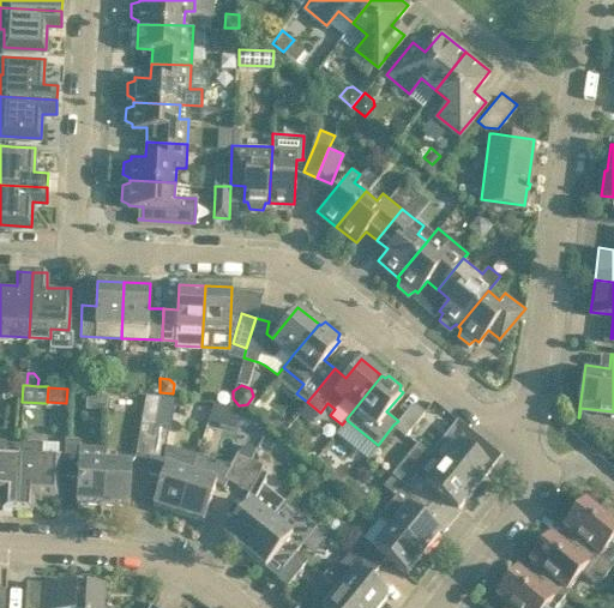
[(136,453),(150,456),(155,425),(157,413),(160,393),(145,393),(140,422),(136,453)]
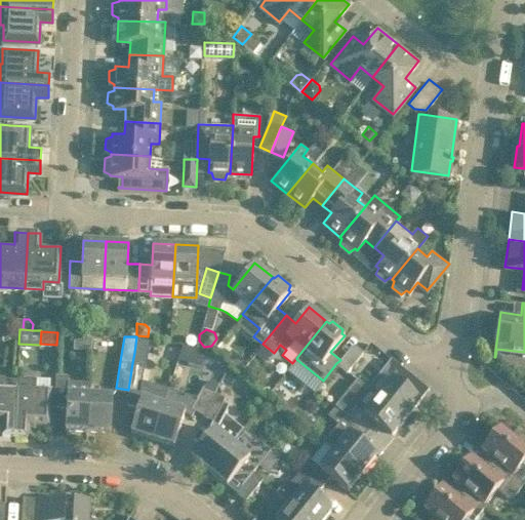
[(347,371),(350,366),(363,351),(354,343),(339,359),(340,360),(336,363),(347,371)]
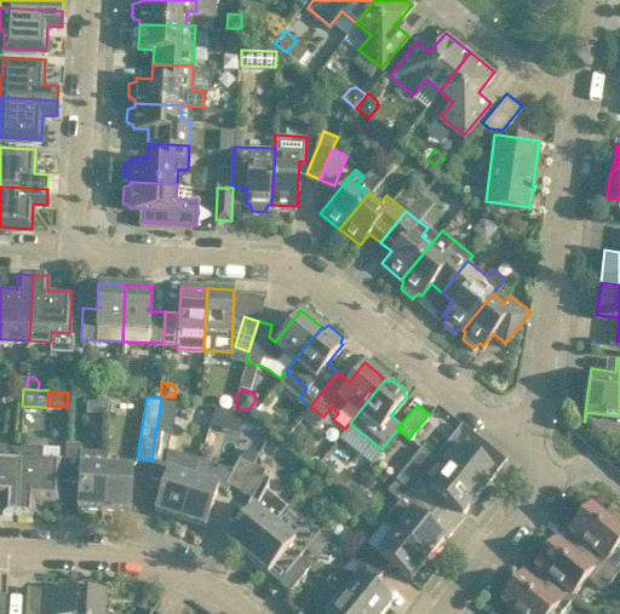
[(237,426),(241,411),(216,406),(213,422),(237,426)]
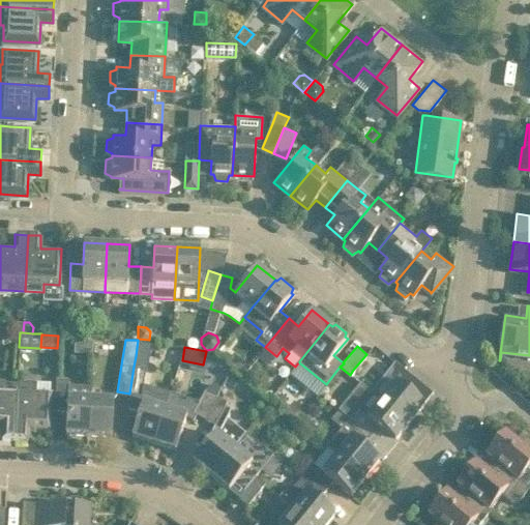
[(249,365),(234,351),(226,361),(241,375),(249,365)]
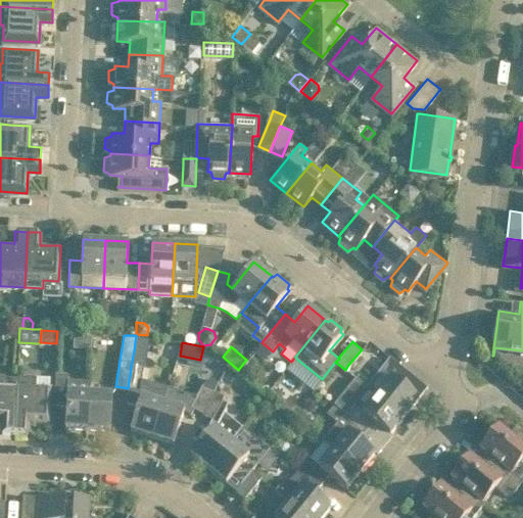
[(389,376),(376,392),(403,415),(418,397),(410,390),(419,380),(389,356),(380,368),(389,376)]
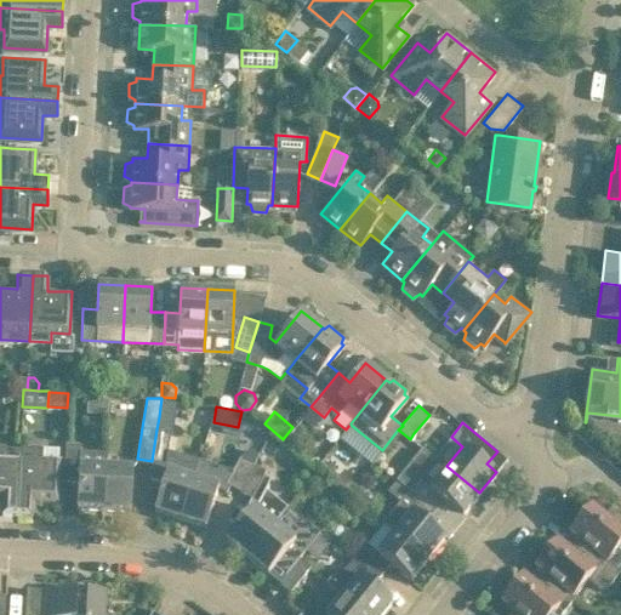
[(171,432),(157,430),(152,461),(165,462),(171,432)]
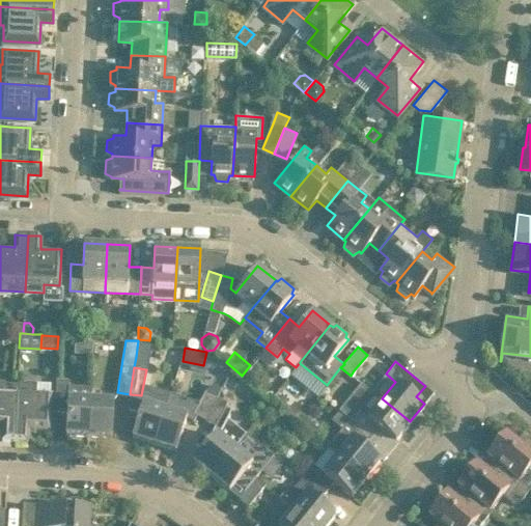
[(18,382),(15,438),(28,439),(28,426),(50,427),(51,407),(52,391),(50,391),(51,381),(36,380),(36,383),(18,382)]
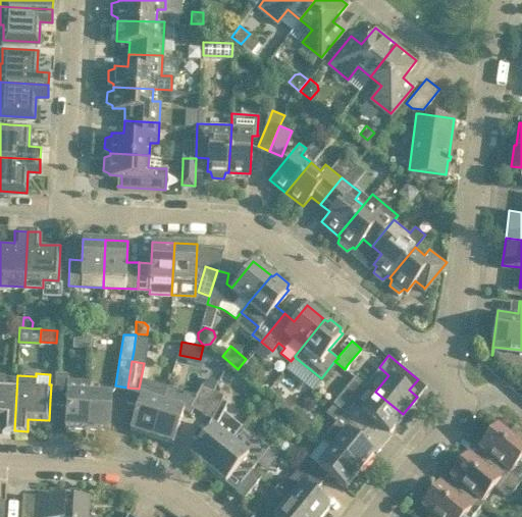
[(2,430),(14,430),(17,375),(0,374),(0,417),(3,418),(2,430)]
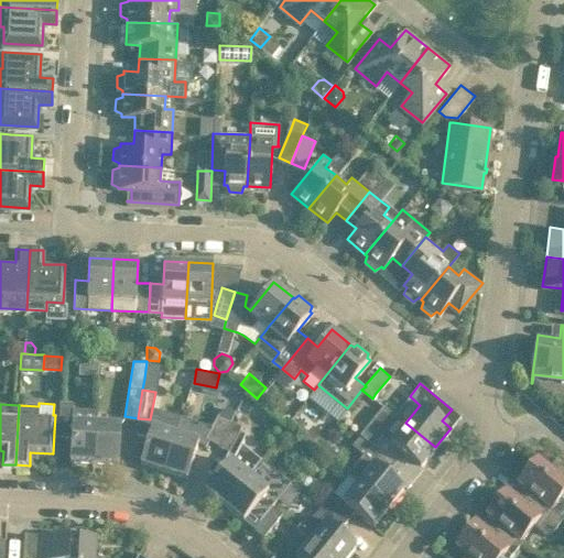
[(69,459),(95,460),(97,422),(73,420),(73,407),(60,406),(58,435),(72,436),(69,459)]
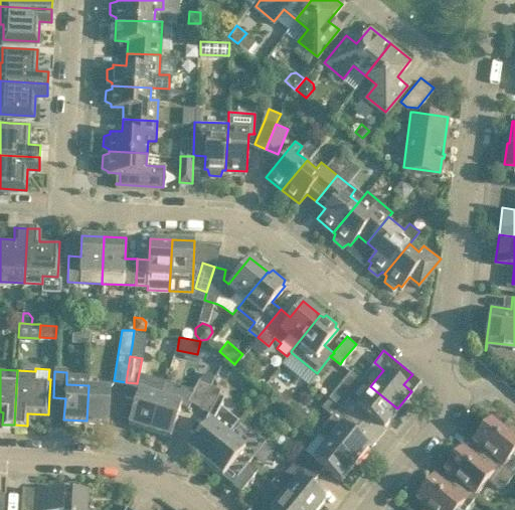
[(126,382),(123,396),(136,399),(134,402),(128,421),(150,429),(160,394),(165,380),(139,372),(137,383),(126,382)]
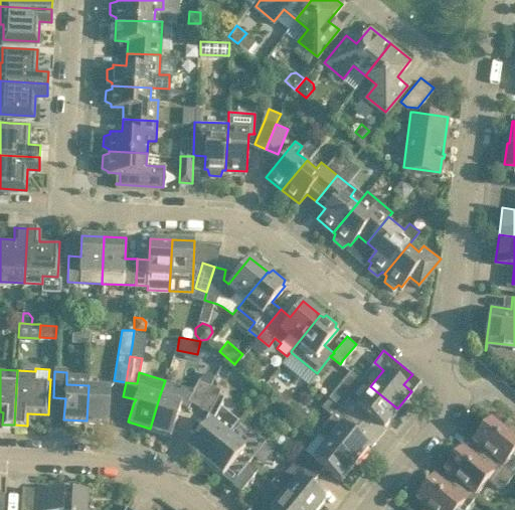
[(191,401),(198,405),(210,382),(200,376),(193,388),(187,399),(191,401)]
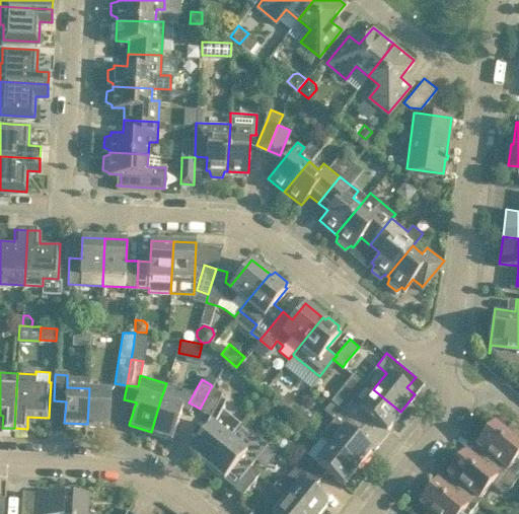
[(342,409),(363,426),(370,416),(386,430),(400,412),(373,389),(364,382),(342,409)]
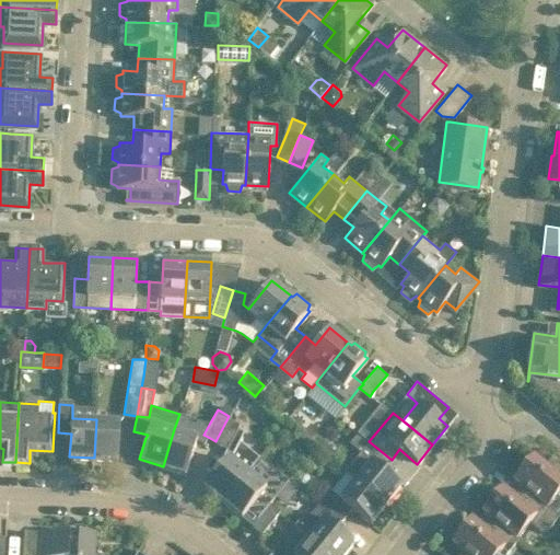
[(174,429),(163,466),(186,474),(190,458),(197,440),(203,443),(208,437),(203,435),(210,423),(179,414),(174,429)]
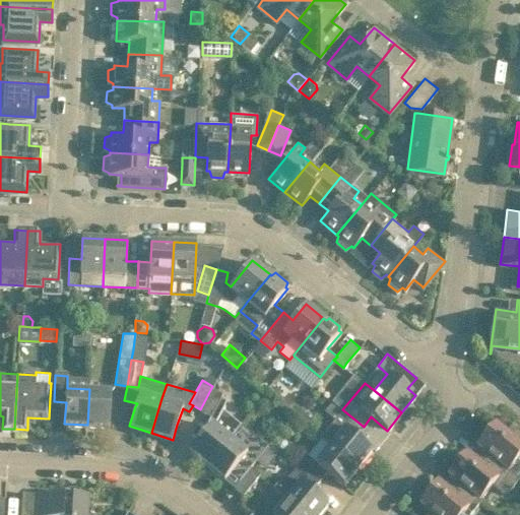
[(230,436),(241,423),(241,422),(240,423),(222,409),(225,405),(223,404),(221,408),(216,405),(221,395),(223,392),(212,386),(200,409),(211,415),(208,421),(211,423),(190,450),(207,464),(230,436)]
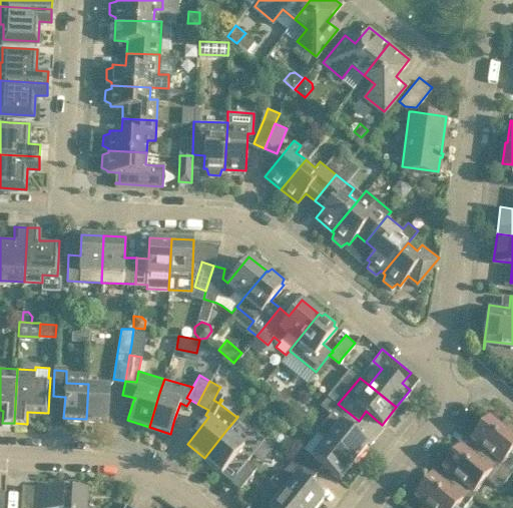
[(110,385),(88,384),(86,419),(108,420),(110,385)]
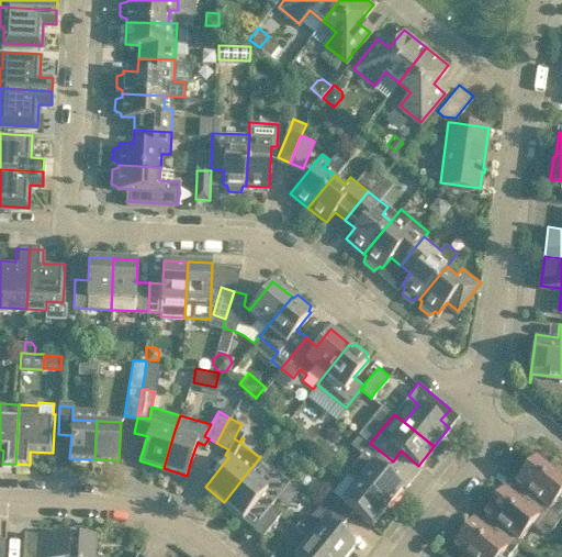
[(310,430),(303,437),(314,446),(323,435),(316,430),(310,430)]
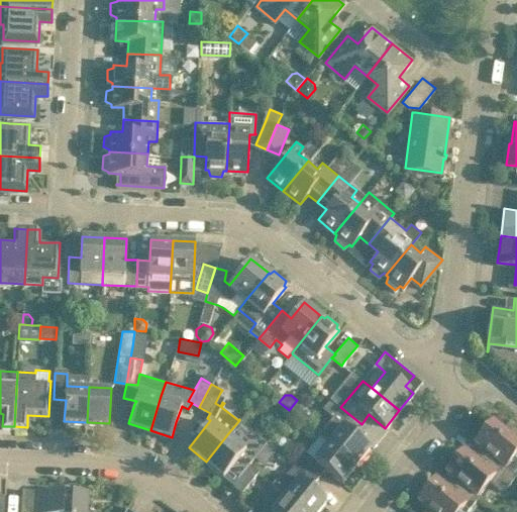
[(328,441),(356,464),(371,446),(353,433),(362,424),(340,407),(319,433),(328,441)]
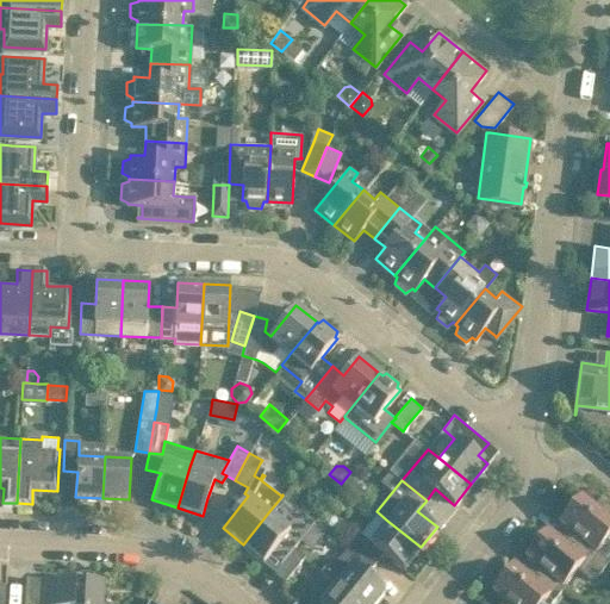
[(609,533),(609,497),(604,492),(603,493),(608,497),(599,508),(580,493),(559,520),(574,531),(574,530),(597,549),(598,548),(609,533)]
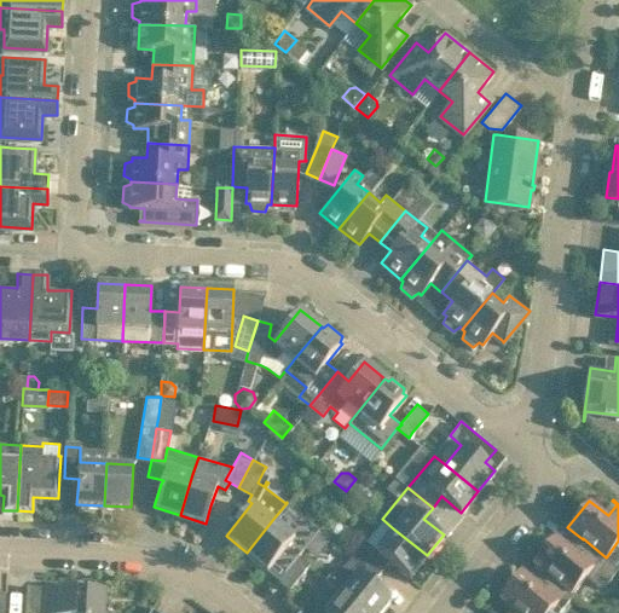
[(287,503),(247,553),(267,570),(283,550),(294,559),(299,554),(314,535),(318,530),(287,504),(288,503),(287,503)]
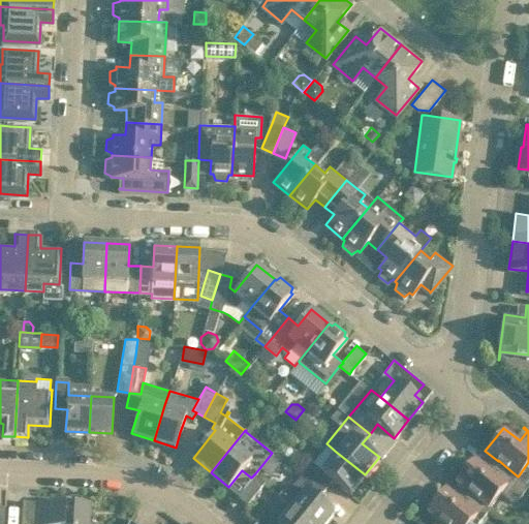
[(272,453),(269,457),(278,465),(285,457),(276,449),(272,453)]
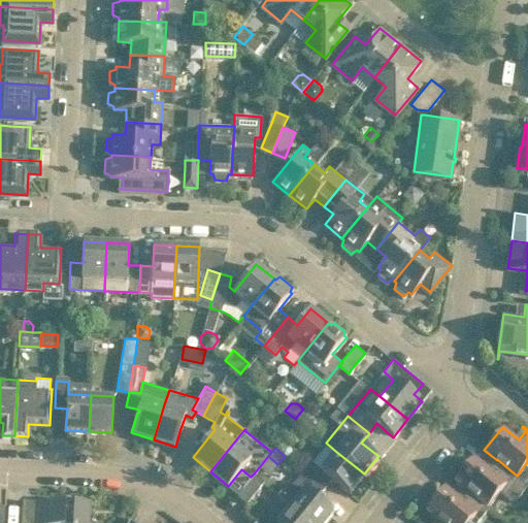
[(304,470),(325,487),(332,478),(349,491),(364,474),(335,451),(321,468),(311,460),(304,470)]
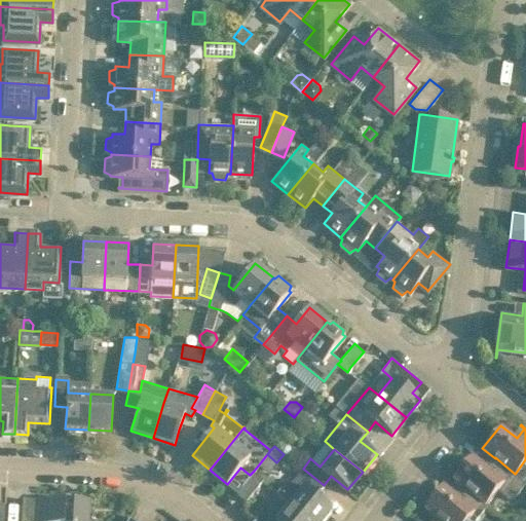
[(453,477),(465,487),(466,487),(486,503),(497,488),(506,496),(514,495),(525,482),(517,475),(516,473),(515,474),(495,457),(495,458),(487,468),(472,454),(453,477)]
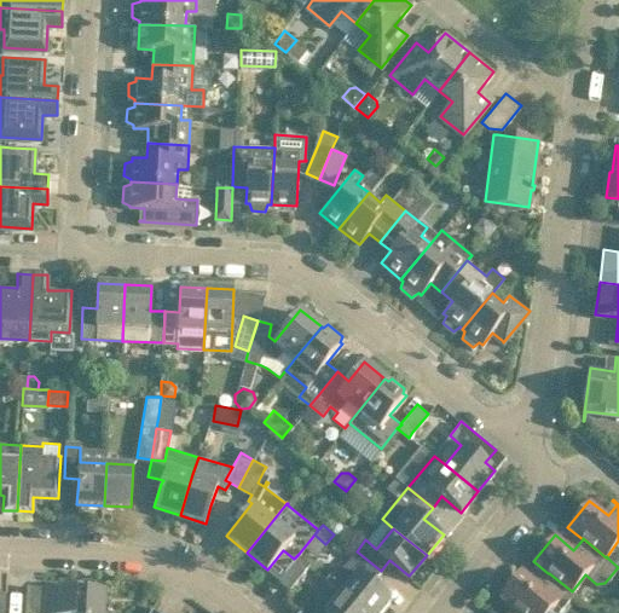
[(381,571),(357,551),(339,573),(330,573),(325,579),(341,593),(366,612),(379,612),(392,599),(371,582),(381,571)]
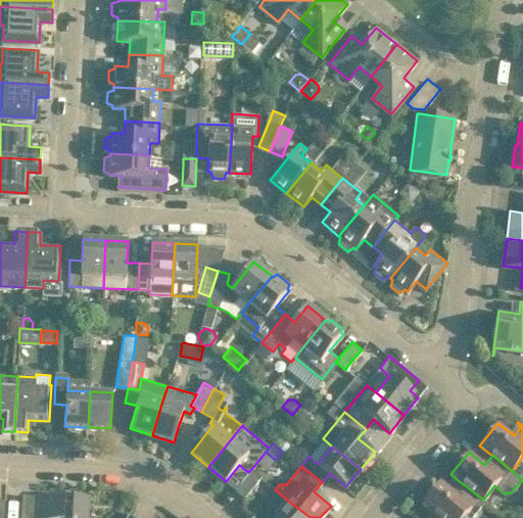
[(248,472),(235,488),(245,497),(262,476),(252,468),(248,472)]
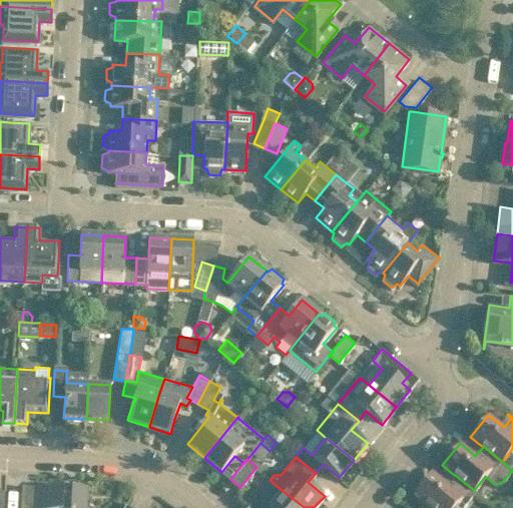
[(462,507),(470,499),(476,491),(474,490),(455,475),(454,475),(447,484),(442,481),(431,472),(414,494),(426,503),(421,507),(462,507)]
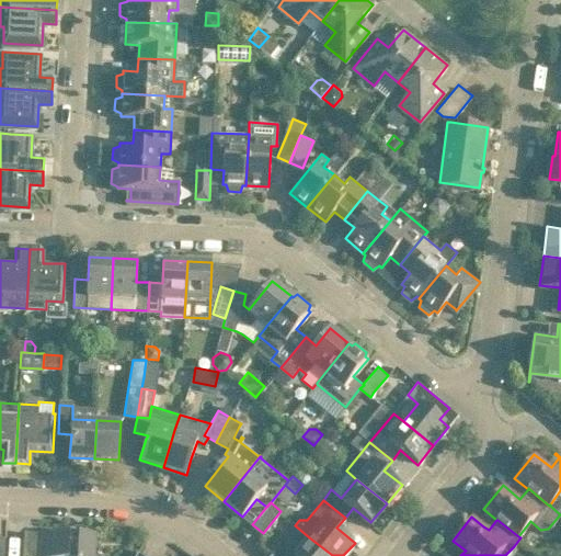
[(94,555),(95,533),(37,531),(37,532),(26,531),(26,530),(24,530),(23,552),(22,555),(94,555)]
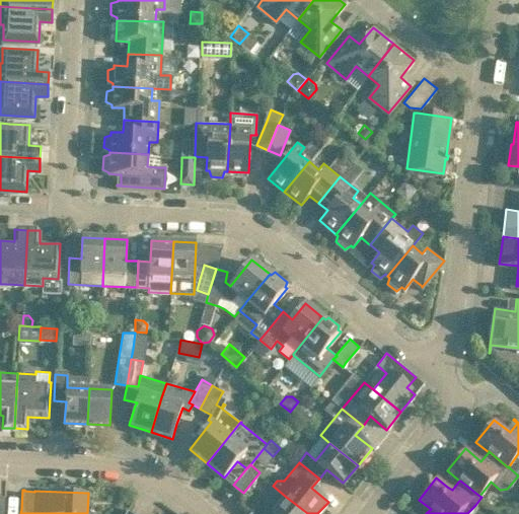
[(307,513),(286,497),(273,513),(269,510),(265,513),(307,513)]
